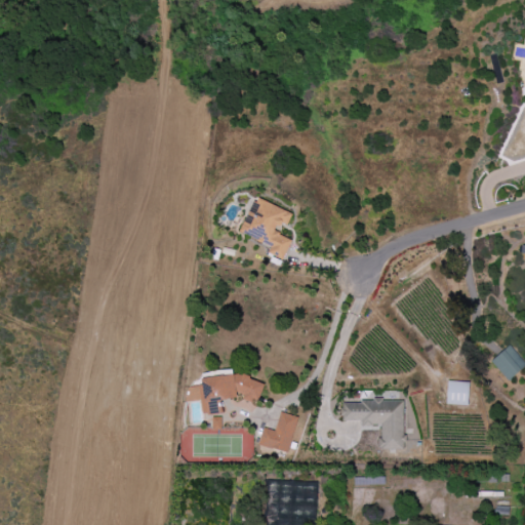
[(293,214),(255,197),(239,234),(271,247),(268,253),(283,260),(293,237),(285,233),(293,214)]
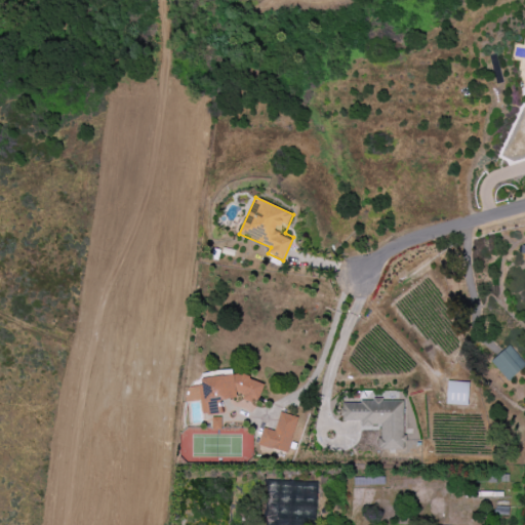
[(491,362),(509,381),(524,366),(524,363),(509,347),(491,362)]
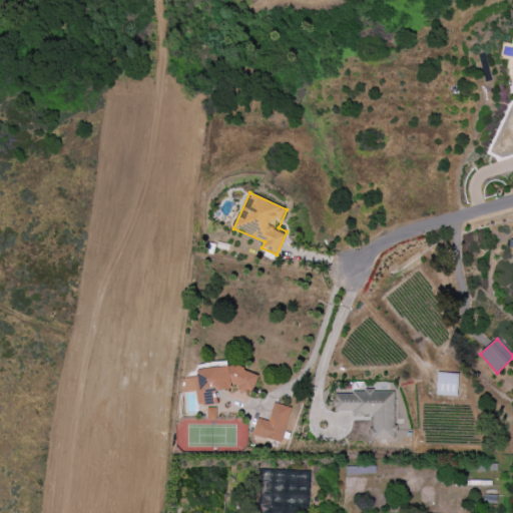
[(253,373),(243,375),(242,365),(225,368),(225,366),(197,371),(198,377),(181,380),(183,393),(196,391),(198,406),(216,403),(214,393),(235,389),(236,394),(257,391),(253,373)]
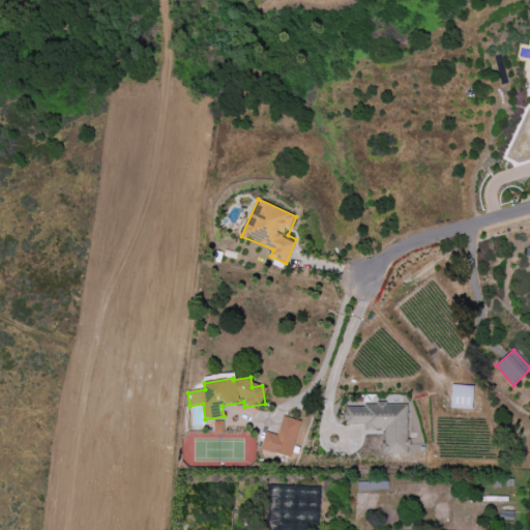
[(451,409),(472,410),(473,386),(451,385),(451,409)]
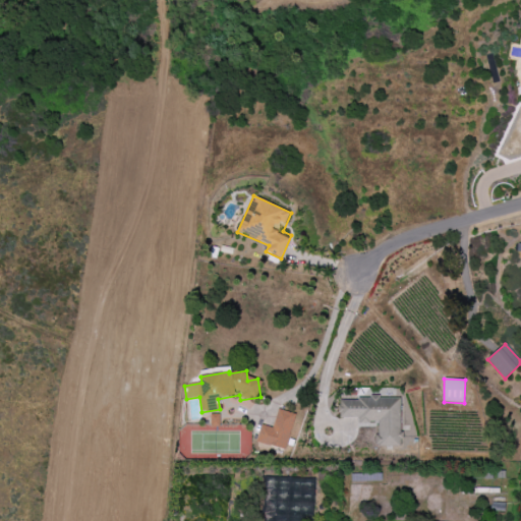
[(401,399),(341,399),(341,418),(358,418),(358,423),(378,423),(378,448),(402,448),(401,399)]
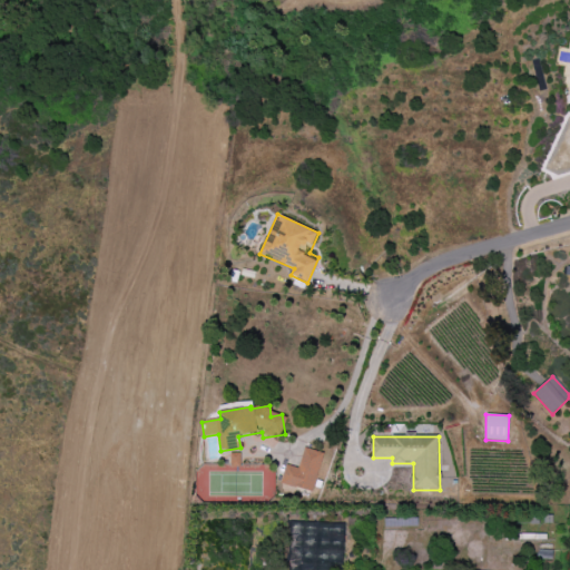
[(312,493),(324,454),(305,448),(298,469),(286,465),(281,483),(312,493)]
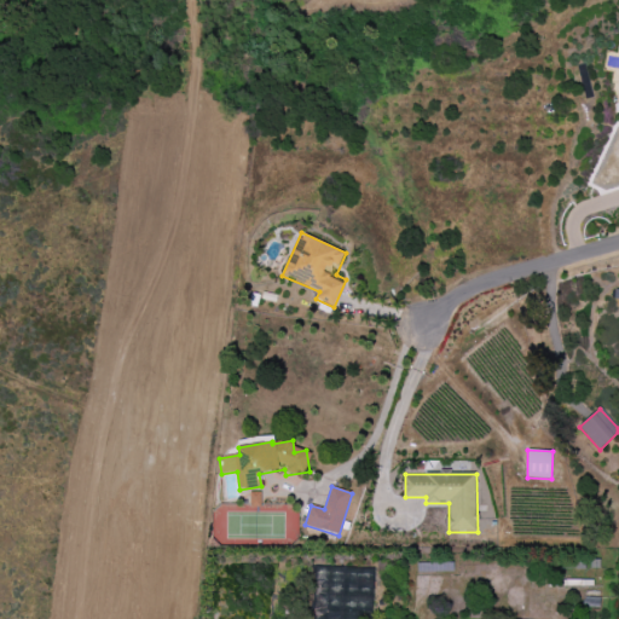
[(371,618),(374,568),(314,567),(313,618),(317,618),(371,618)]
